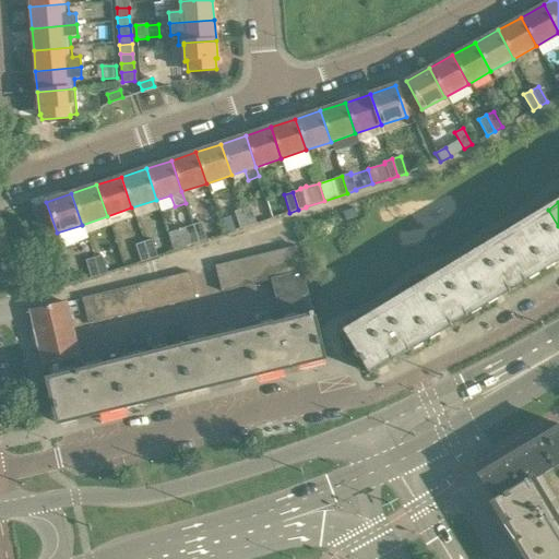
[(242,209),(248,226),(257,224),(251,206),(242,209)]
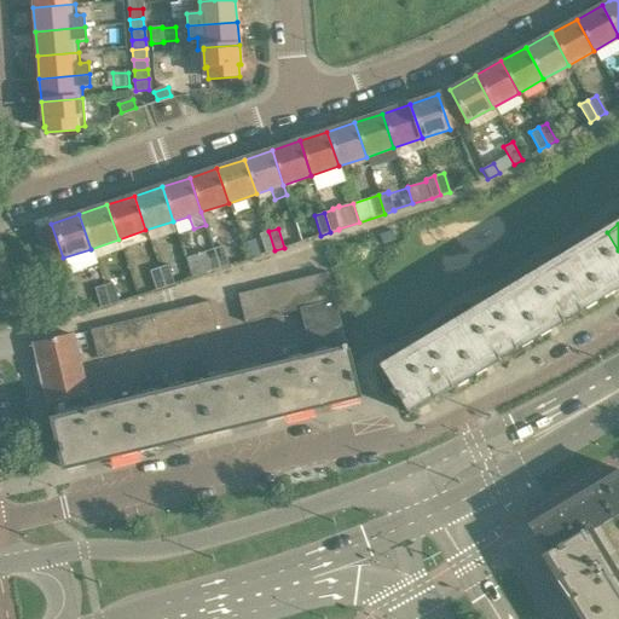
[(265,254),(267,253),(275,250),(268,231),(259,233),(265,254)]
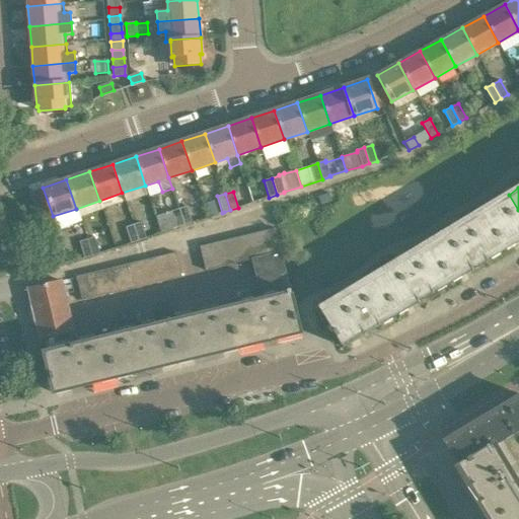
[(518,210),(509,195),(483,211),(505,247),(518,238),(518,210)]
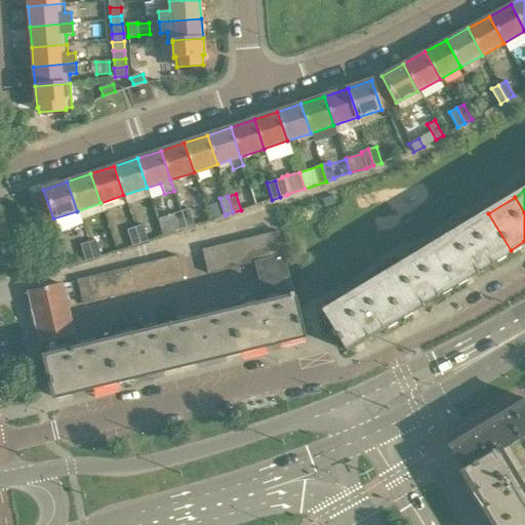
[(215,204),(206,207),(210,219),(219,216),(215,204)]
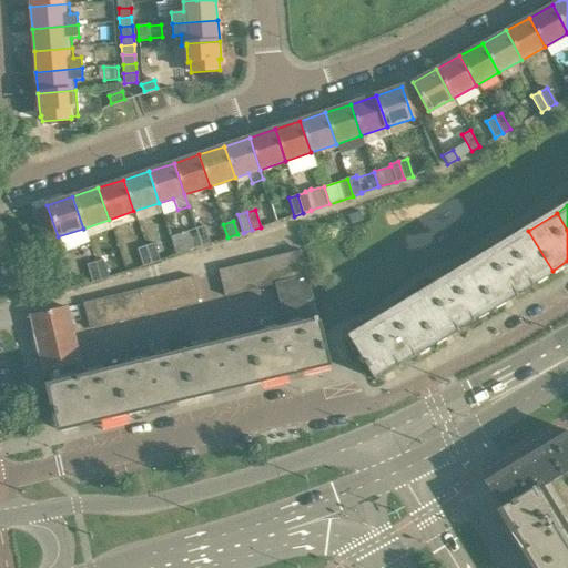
[(204,225),(195,229),(202,246),(210,244),(204,225)]
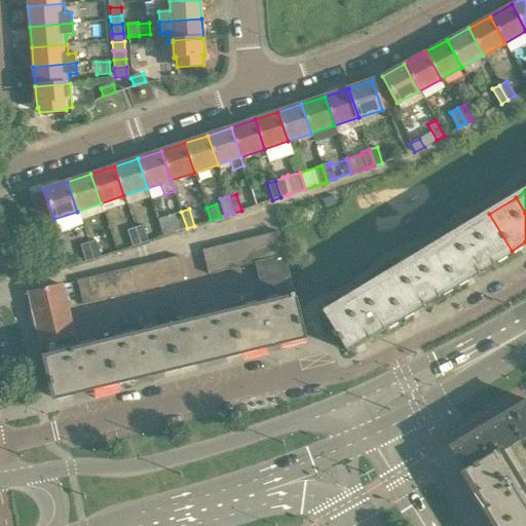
[(181,212),(174,215),(179,231),(187,228),(181,212)]
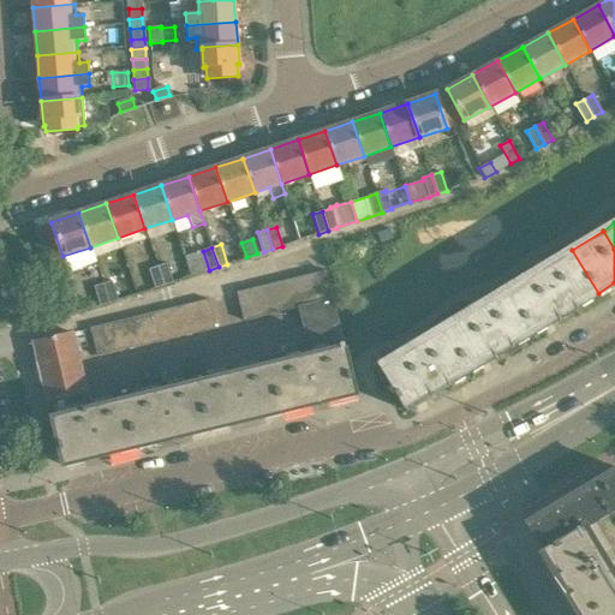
[(539,269),(567,312),(598,293),(572,250),(539,269)]
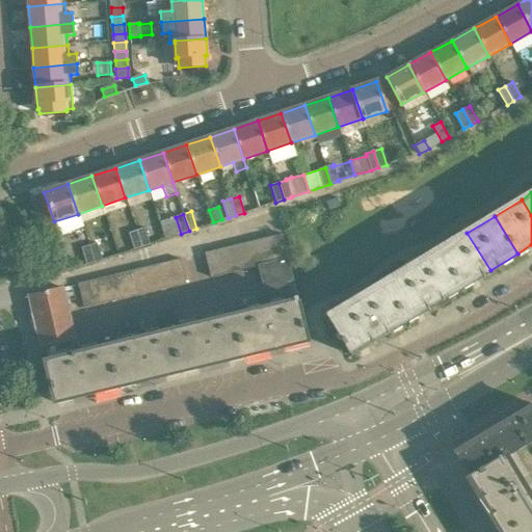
[(143,228),(136,231),(141,247),(150,244),(143,228)]
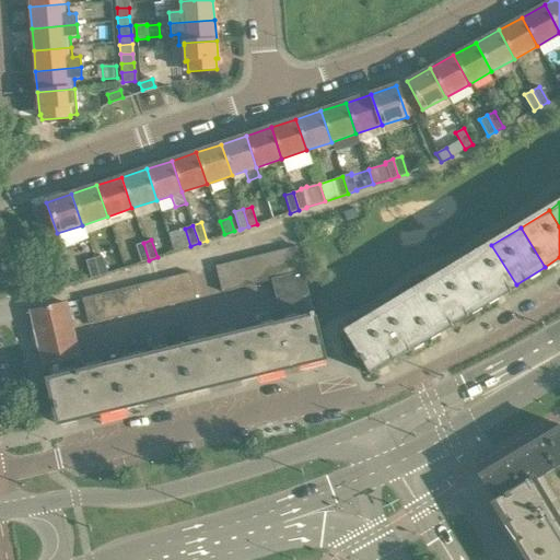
[(149,260),(143,243),(135,245),(141,263),(149,260)]
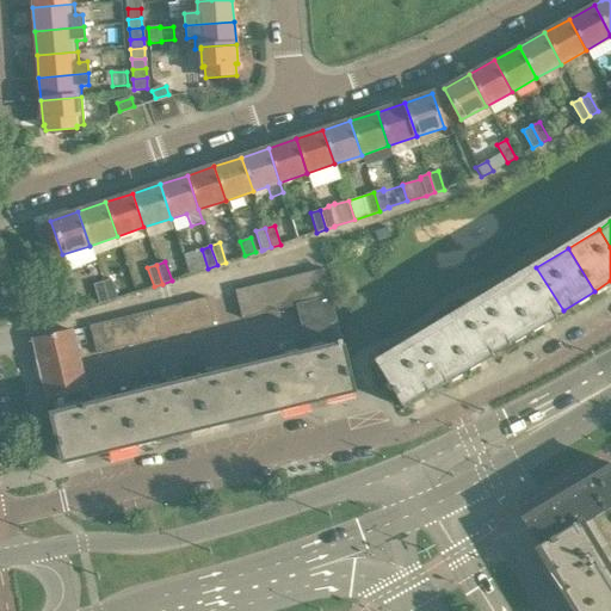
[(536,267),(505,287),(531,329),(563,310),(536,267)]
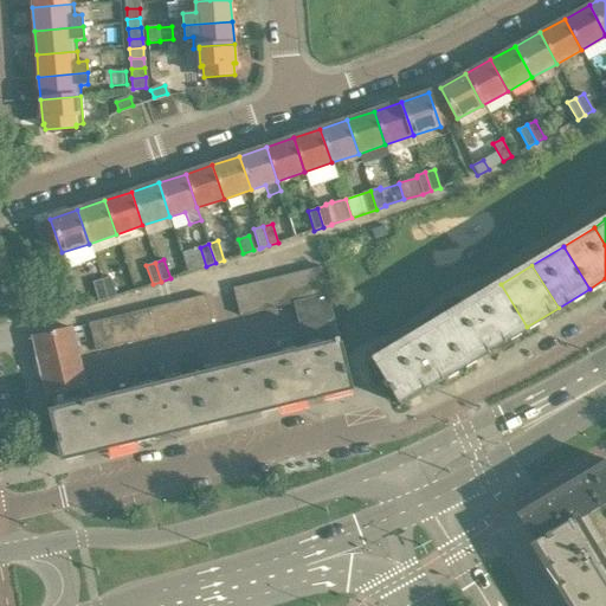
[(321,268),(307,271),(313,298),(328,295),(321,268)]
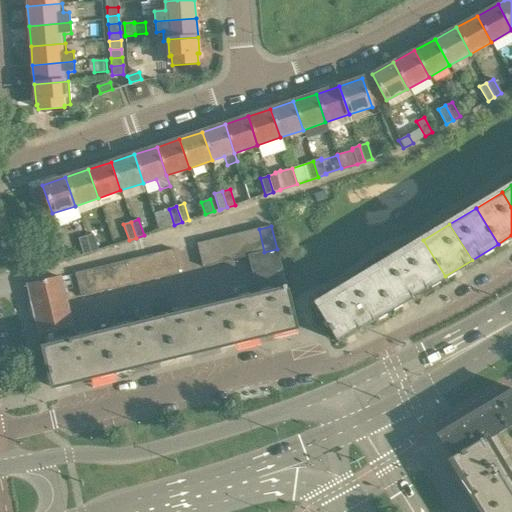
[(252,255),(264,252),(259,229),(246,232),(252,255)]
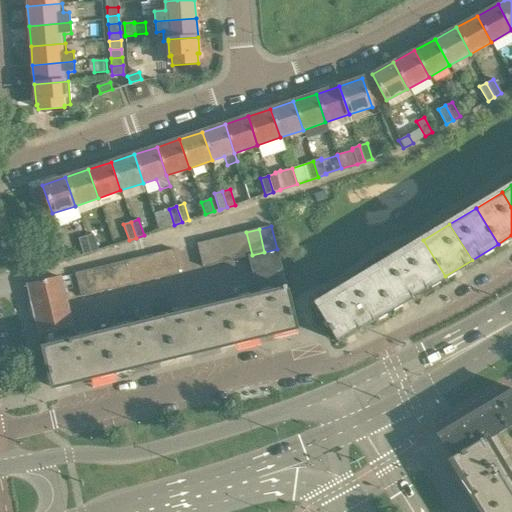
[(247,256),(252,255),(246,232),(234,235),(240,258),(247,256)]
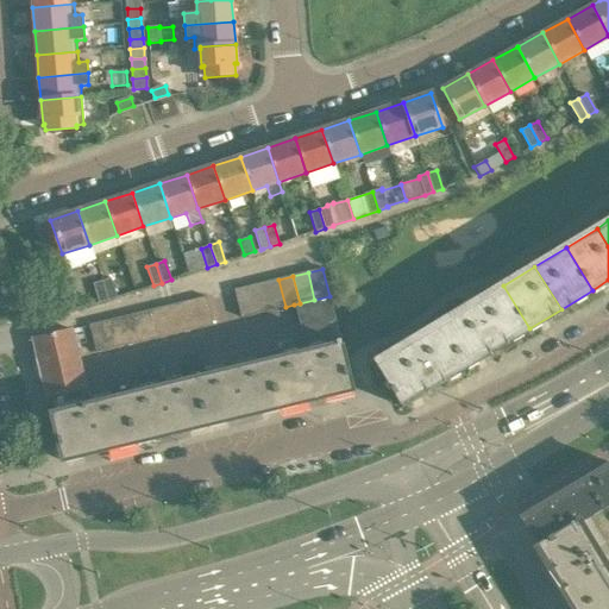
[(111,278),(101,281),(107,300),(117,297),(111,278)]
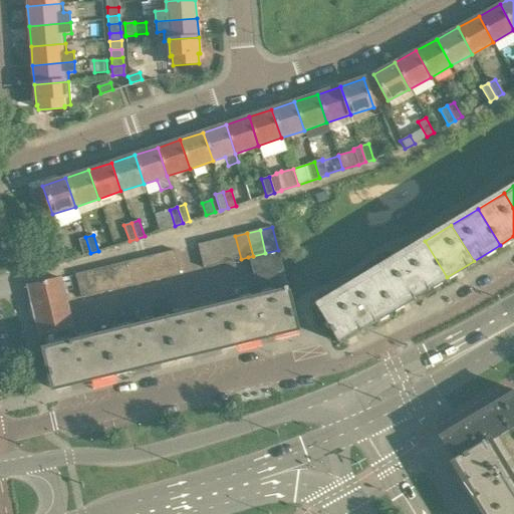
[(223,239),(228,262),(241,259),(235,236),(223,239)]
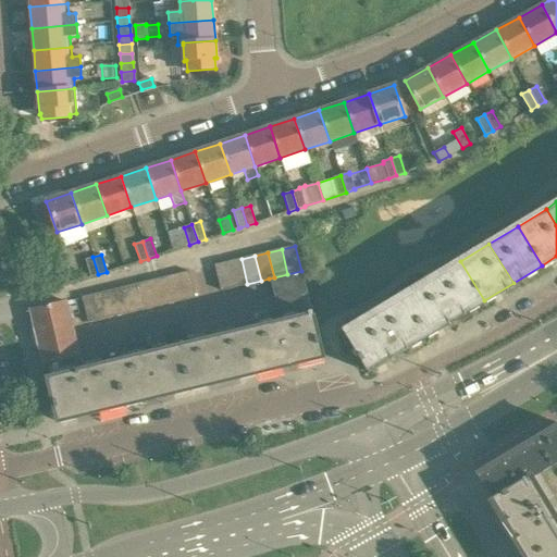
[(98,274),(93,257),(85,260),(90,277),(98,274)]
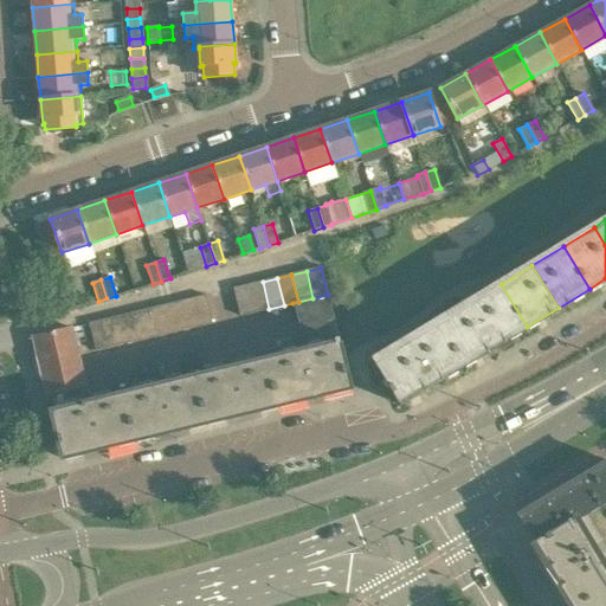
[(247,285),(255,313),(269,309),(263,282),(247,285)]
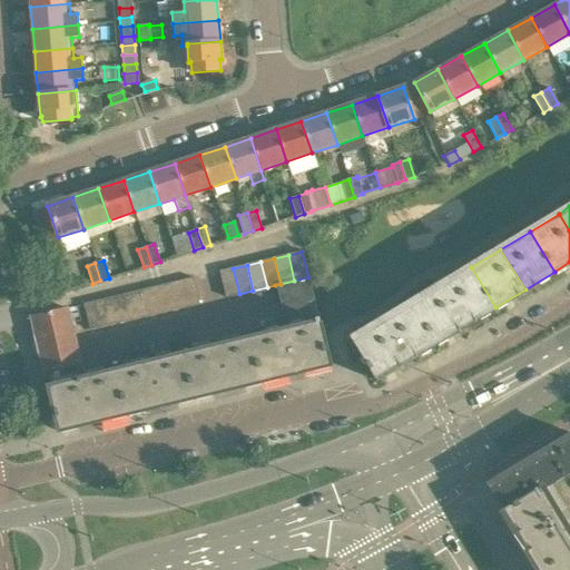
[(441,285),(467,326),(495,307),(471,267),(441,285)]
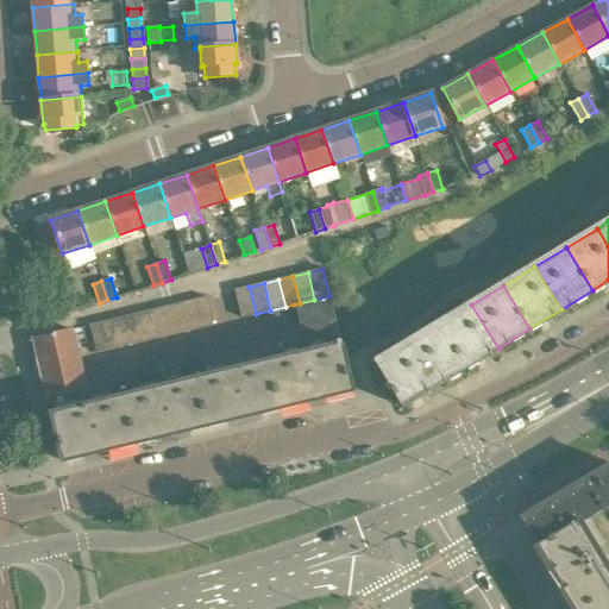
[(256,314),(249,287),(234,290),(240,318),(256,314)]
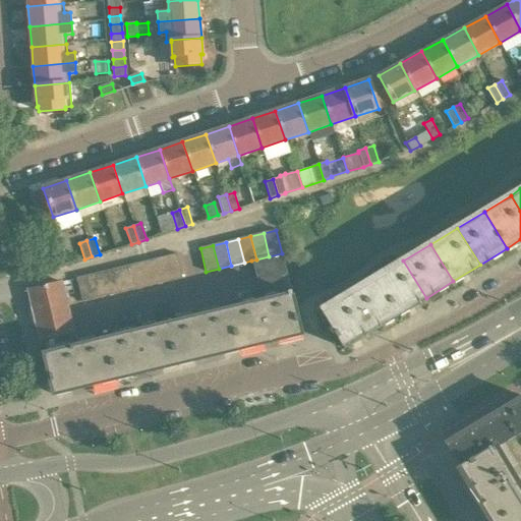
[(171,268),(179,266),(176,253),(168,255),(171,268)]
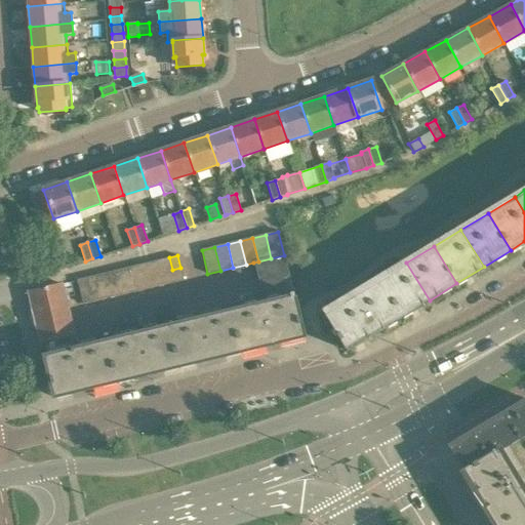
[(277,288),(280,299),(293,296),(284,255),(253,263),(260,292),(277,288)]
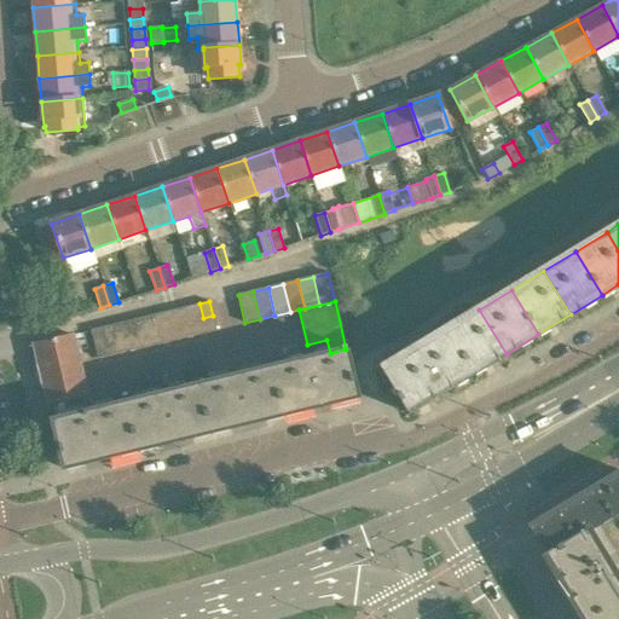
[(203,318),(200,304),(190,306),(194,320),(203,318)]
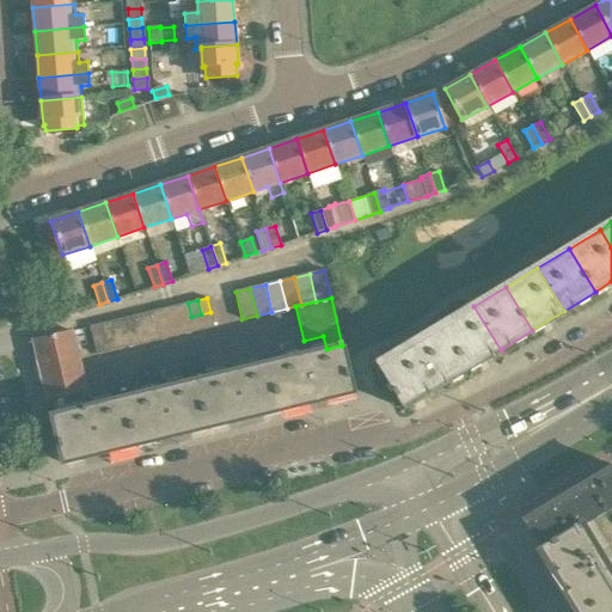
[(191,317),(188,303),(178,305),(181,319),(191,317)]
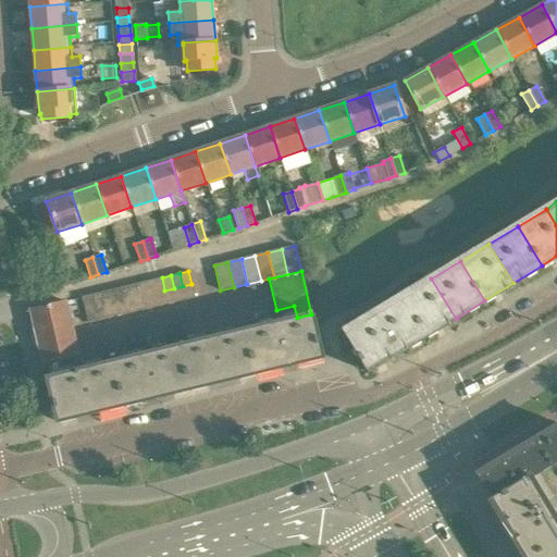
[(164,291),(162,277),(152,280),(156,293),(164,291)]
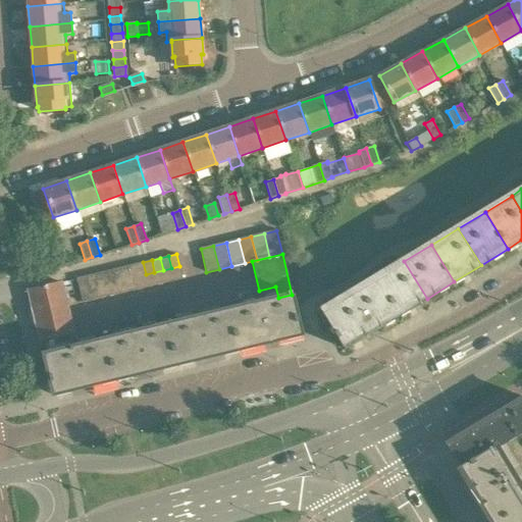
[(404,261),(377,277),(400,315),(427,299),(404,261)]
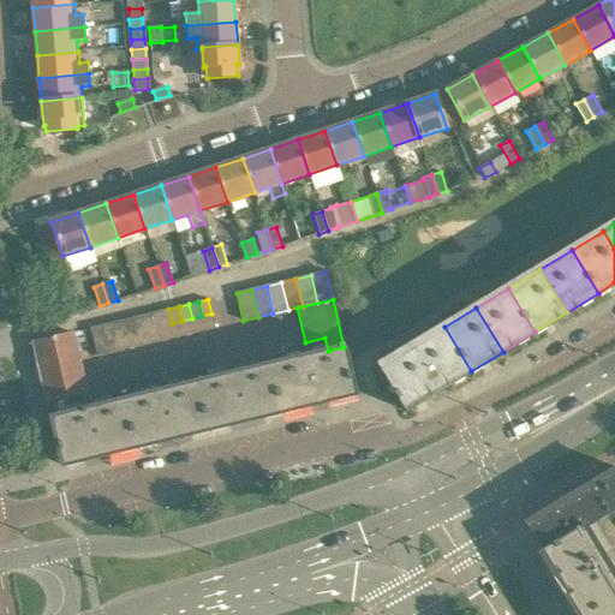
[(172,323),(168,309),(159,311),(162,326),(172,323)]
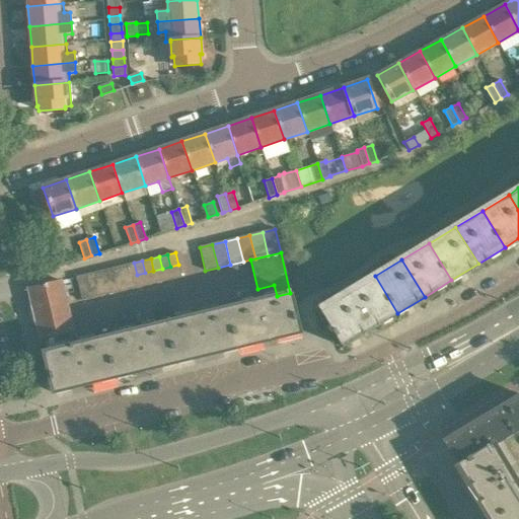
[(126,265),(129,277),(137,275),(134,263),(126,265)]
